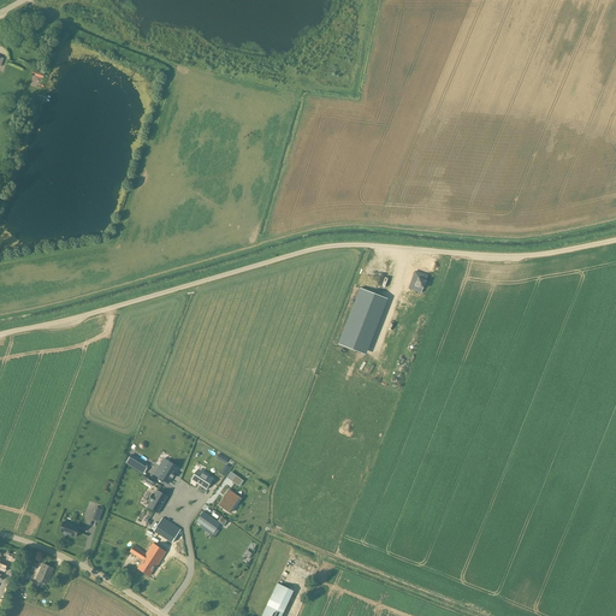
[(427,276),(415,272),(409,289),(421,292),(427,276)]
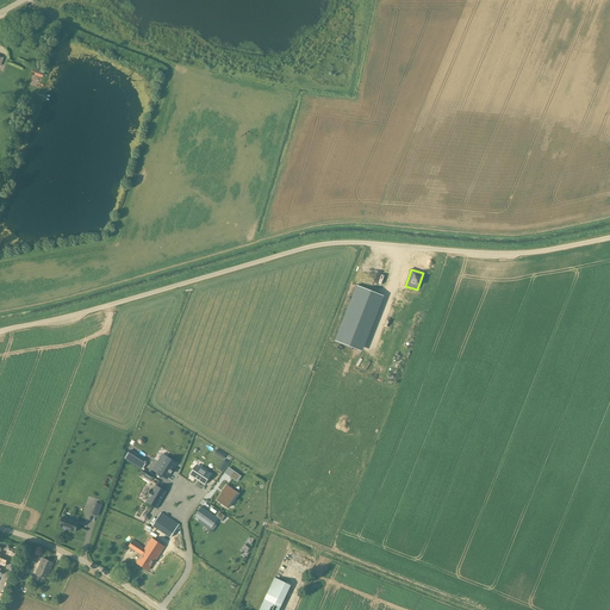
[(385,296),(358,286),(335,340),(363,350),(385,296)]
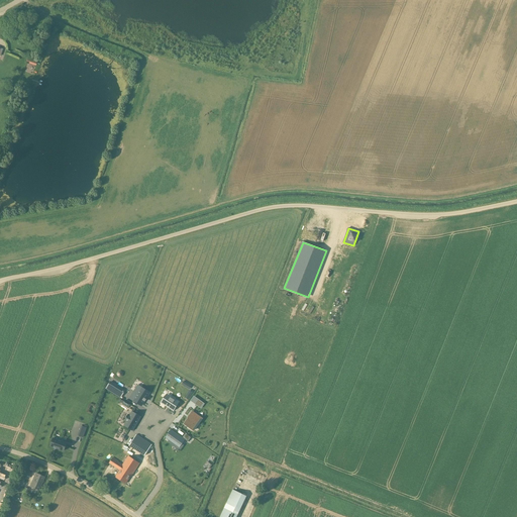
[(114,391),(113,393),(112,394),(120,399),(124,392),(117,387),(114,391)]
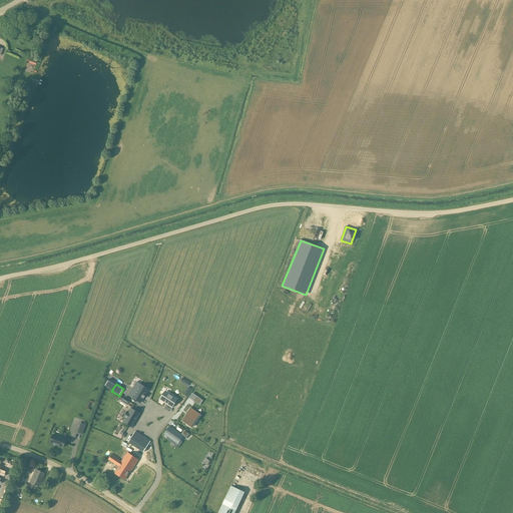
[(131,391),(128,396),(140,403),(145,395),(148,390),(140,384),(136,391),(134,393),(131,391)]
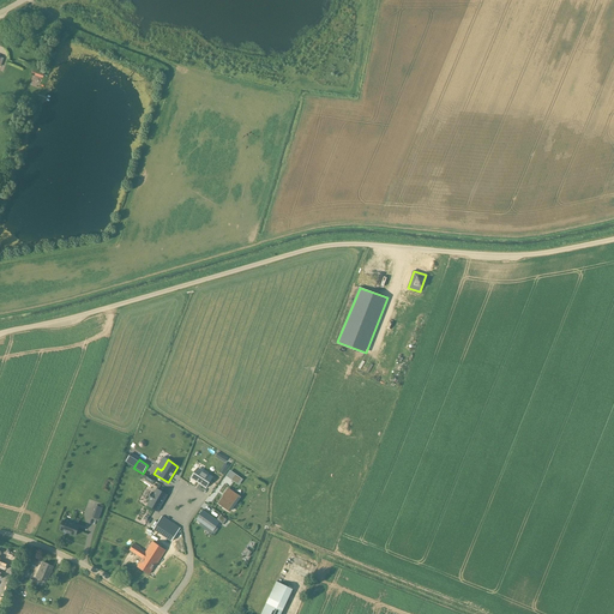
[(198,468),(192,479),(206,487),(212,477),(198,468)]
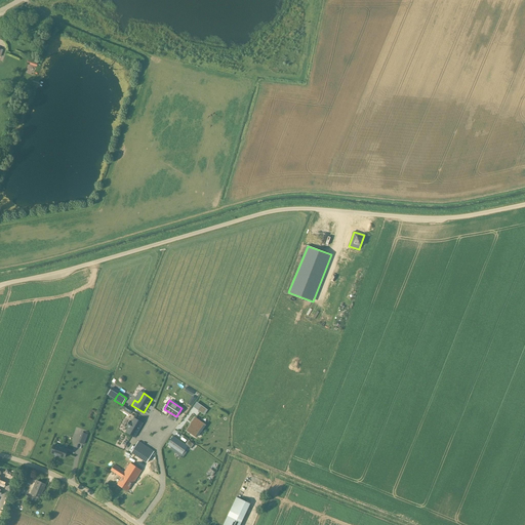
[(199,410),(204,414),(207,409),(202,406),(199,410)]
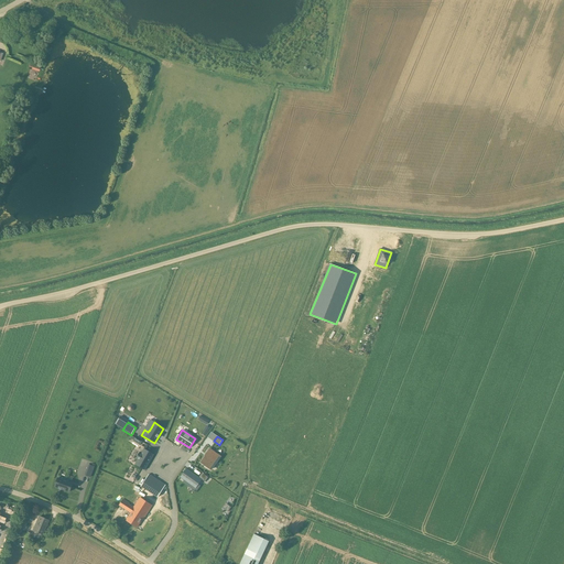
[(136,458),(138,459),(136,465),(144,470),(154,454),(144,448),(141,453),(140,452),(136,458)]
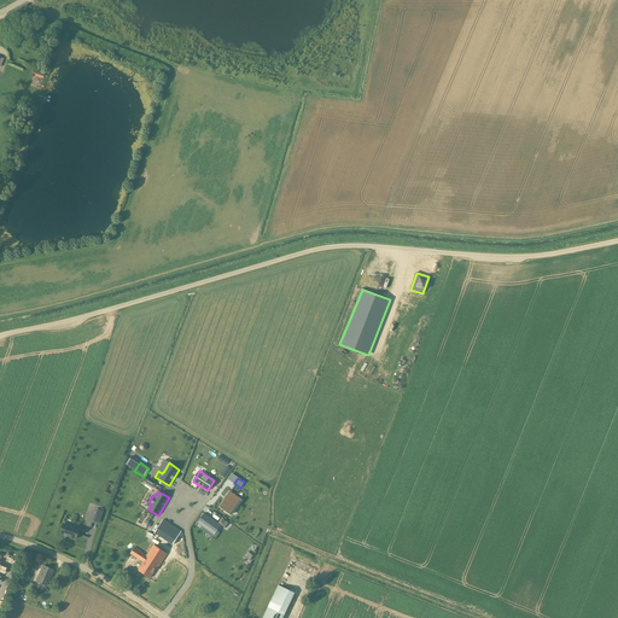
[(227,497),(226,500),(225,501),(220,507),(231,514),(242,500),(229,491),(226,497),(227,497)]
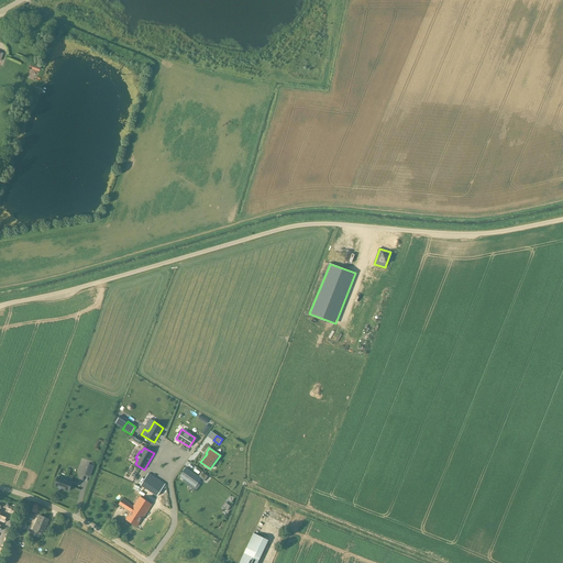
[(90,464),(86,475),(90,477),(95,465),(90,464)]
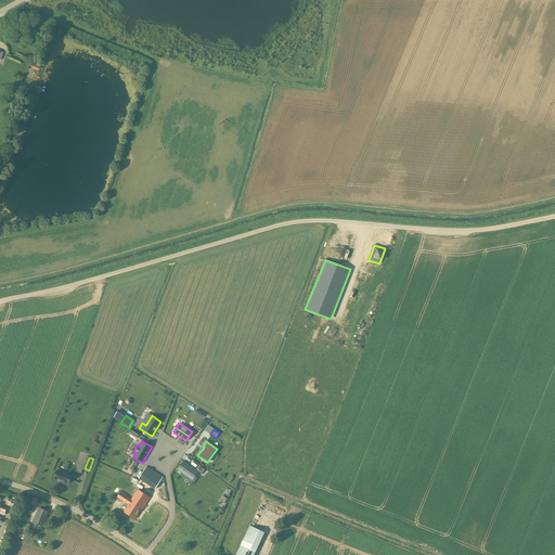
[(183,461),(177,469),(192,480),(198,472),(183,461)]
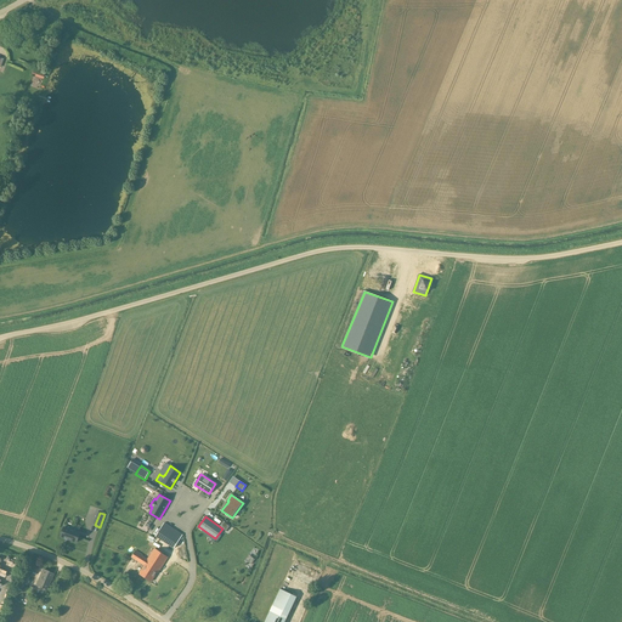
[(156,536),(174,548),(182,535),(164,522),(156,536)]
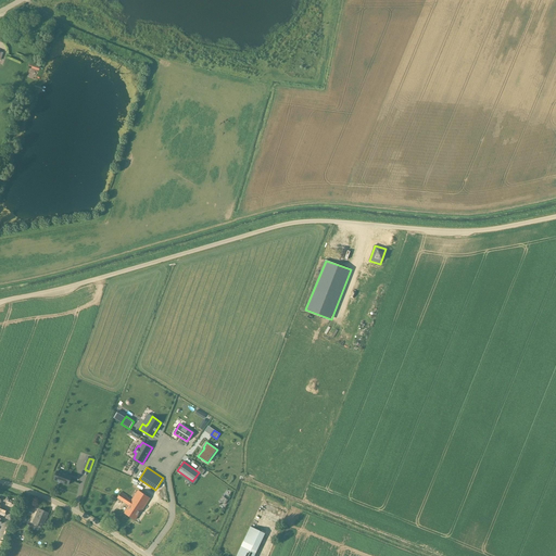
[(57,471),(54,479),(68,484),(72,477),(57,471)]
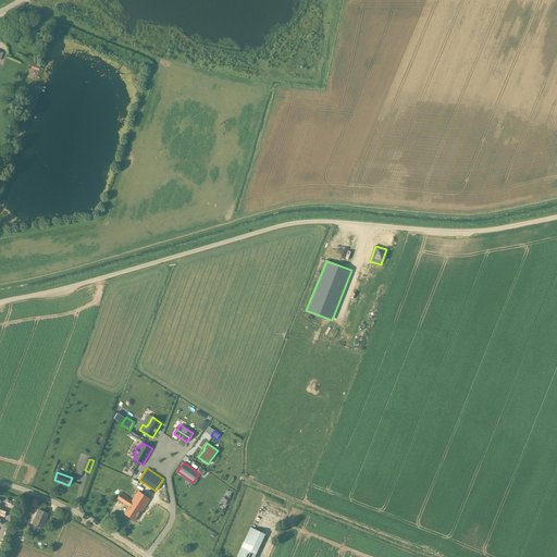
[(141,494),(143,492),(140,491),(140,493),(138,492),(132,502),(126,498),(127,497),(122,493),(118,499),(130,507),(124,515),(135,521),(139,514),(140,514),(150,499),(141,494)]
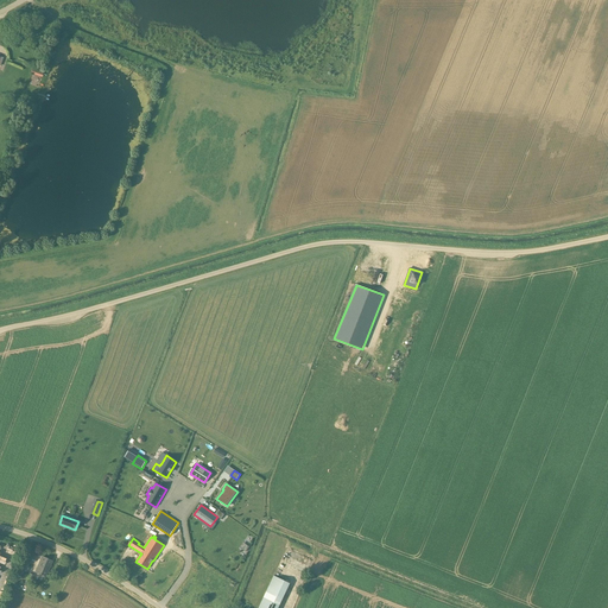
[(45,576),(52,561),(42,557),(36,572),(45,576)]
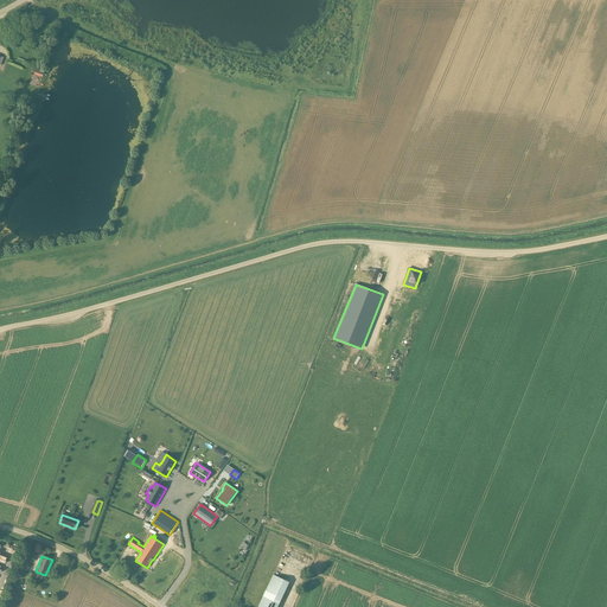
[(278,606),(289,582),(274,575),(257,606),(278,606)]
